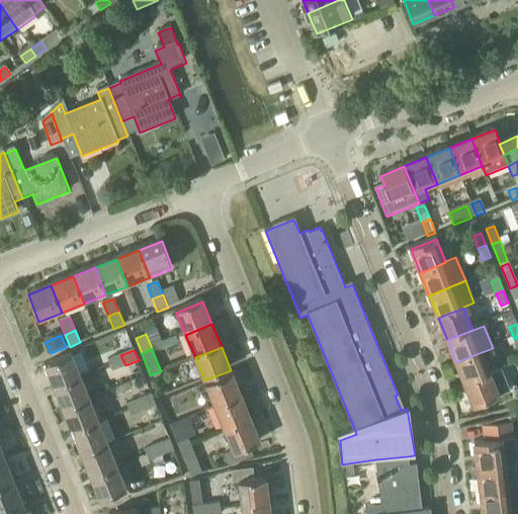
[(456,362),(465,386),(491,374),(482,352),(456,362)]
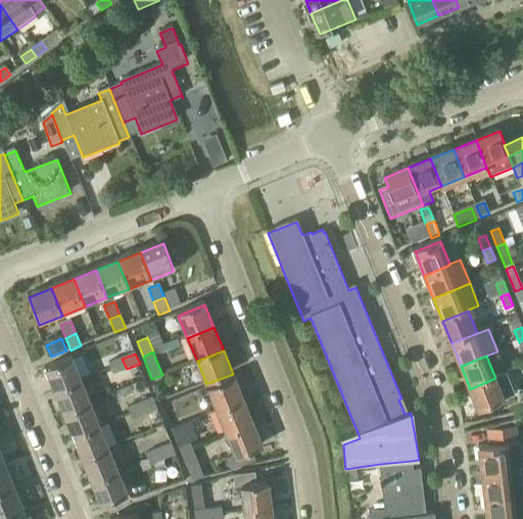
[(127,369),(122,359),(109,364),(113,375),(127,369)]
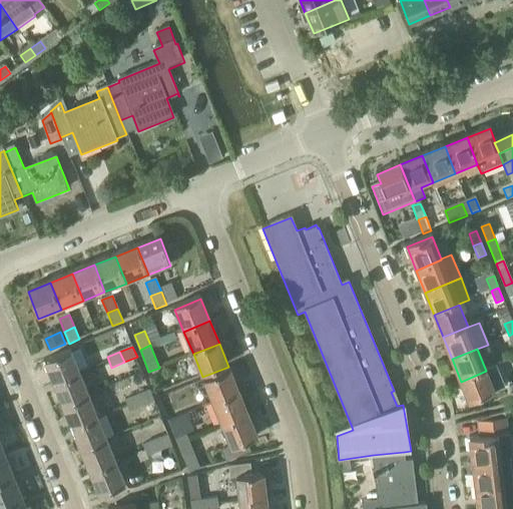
[(45,364),(54,385),(79,374),(71,353),(45,364)]
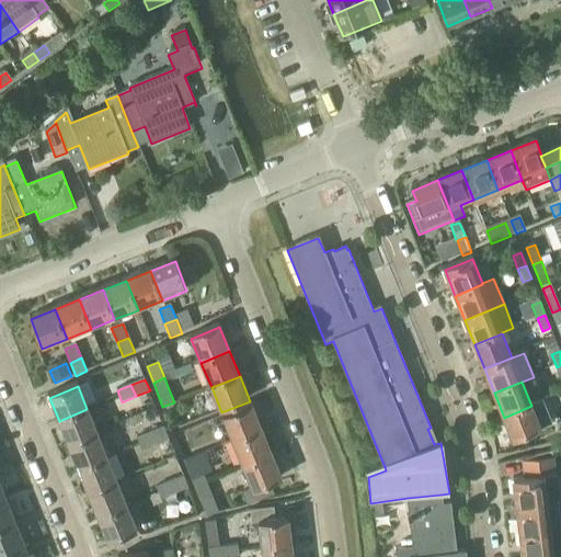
[(531,406),(504,418),(514,443),(542,431),(541,431),(553,425),(544,401),(531,406)]
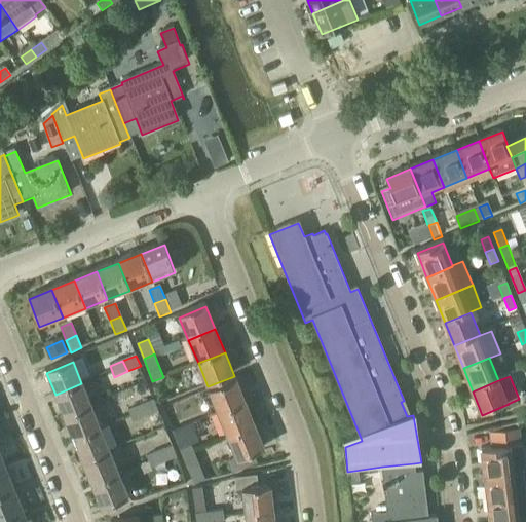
[(210,393),(219,415),(246,404),(236,381),(210,393)]
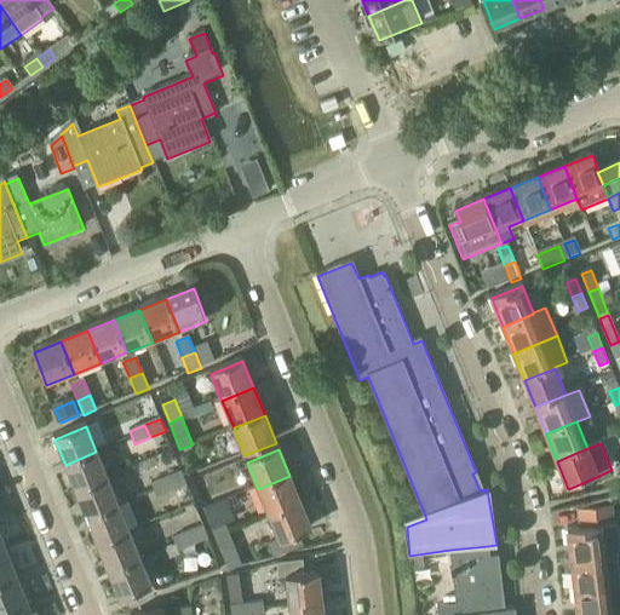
[(65,465),(76,492),(107,480),(96,452),(65,465)]
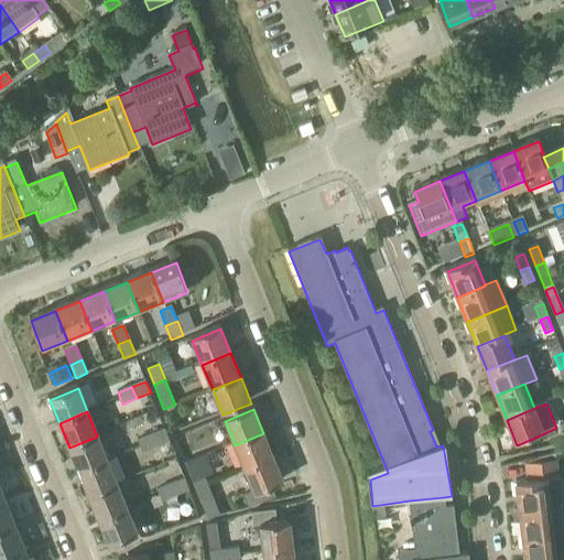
[(165,431),(151,437),(155,448),(170,442),(165,431)]
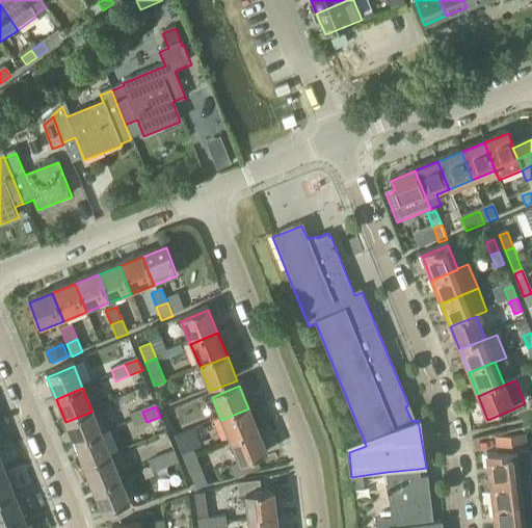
[(221,420),(231,443),(258,431),(248,408),(221,420)]
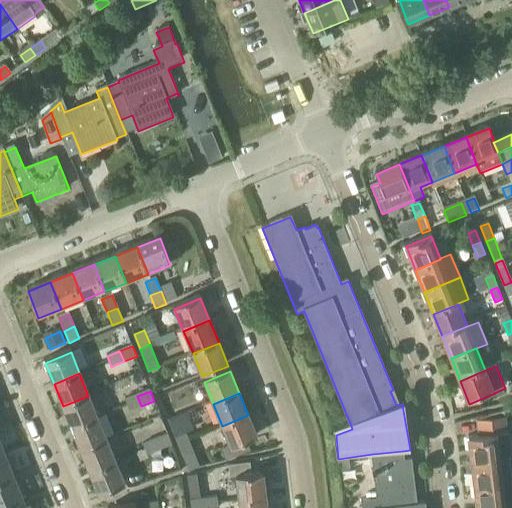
[(63,406),(72,429),(98,418),(88,396),(63,406)]
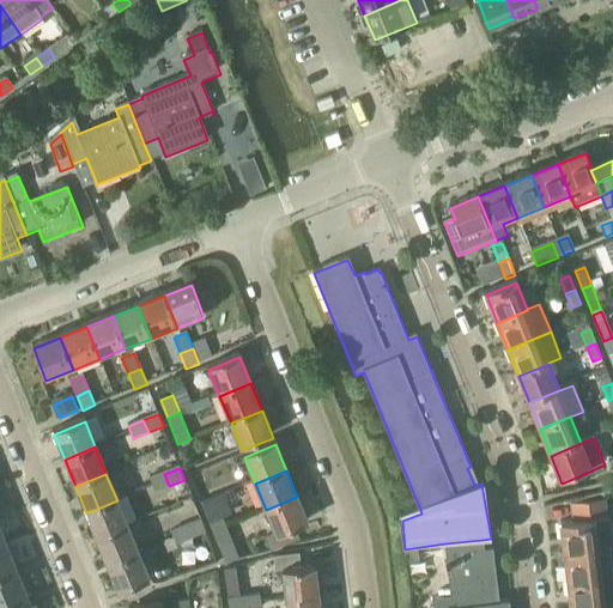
[(169,486),(164,474),(149,480),(155,492),(169,486)]
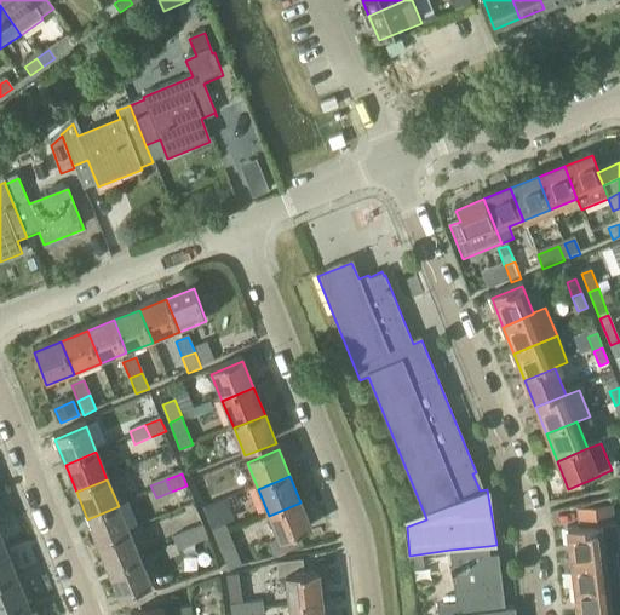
[(205,511),(216,538),(229,532),(227,526),(235,522),(227,501),(205,511)]
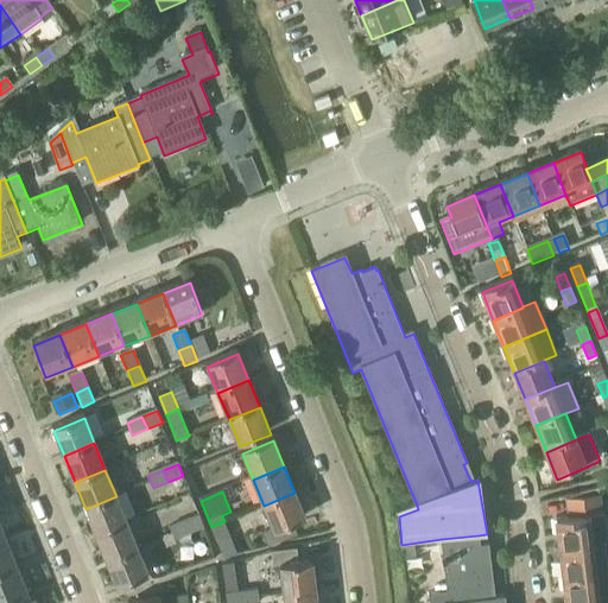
[(295,493),(264,506),(274,532),(264,537),(270,548),(297,538),(292,526),(305,521),(295,493)]
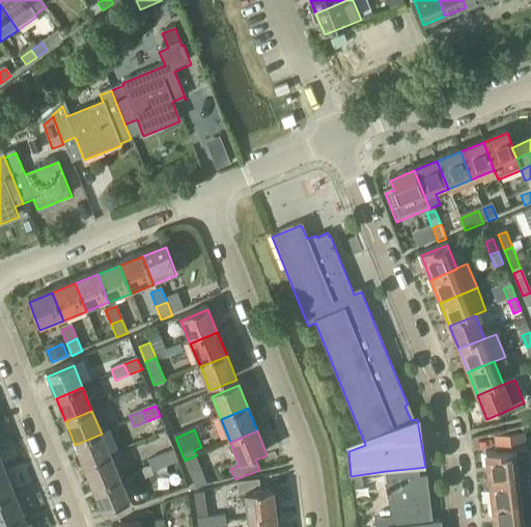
[(75,445),(84,468),(111,458),(102,434),(75,445)]
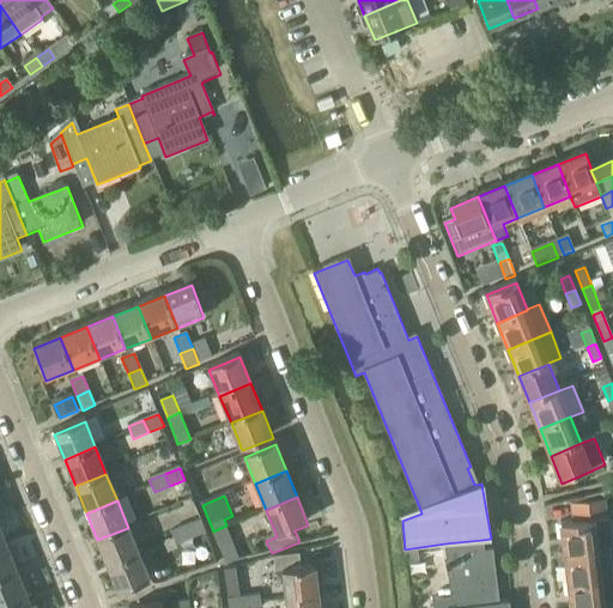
[(562,527),(565,557),(599,553),(612,551),(610,522),(607,522),(605,504),(569,509),(571,526),(562,527)]
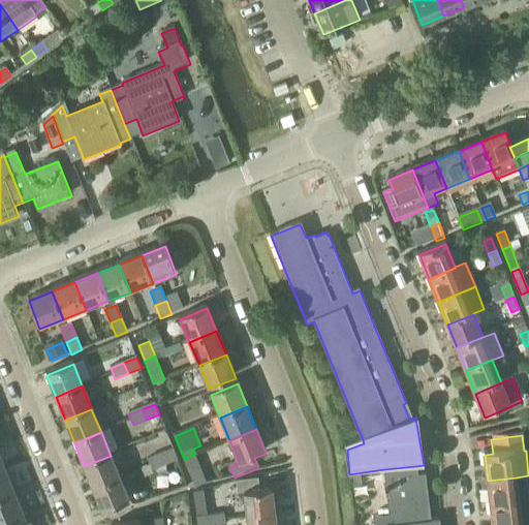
[(174,451),(160,456),(164,466),(178,461),(174,451)]
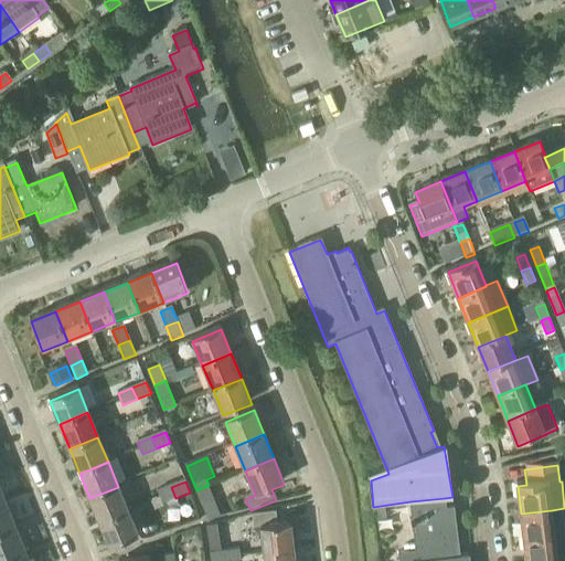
[(209,485),(196,490),(203,506),(215,501),(209,485)]
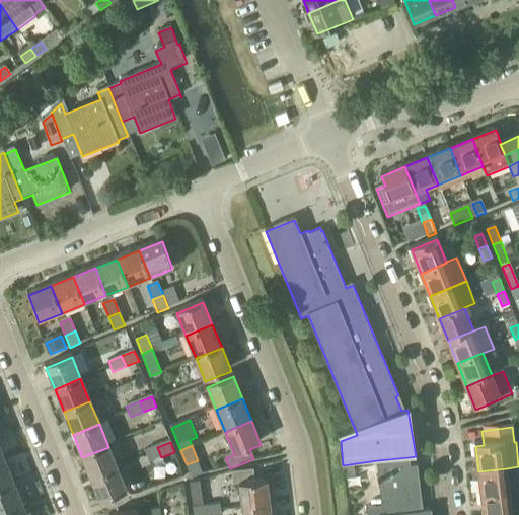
[(82,457),(91,480),(118,469),(108,447),(82,457)]
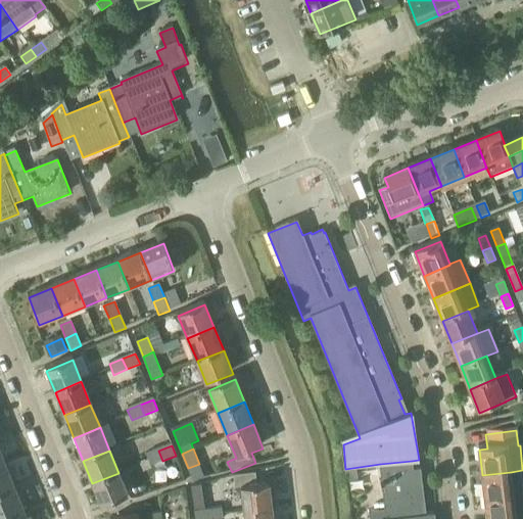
[(162,461),(158,451),(145,456),(149,466),(162,461)]
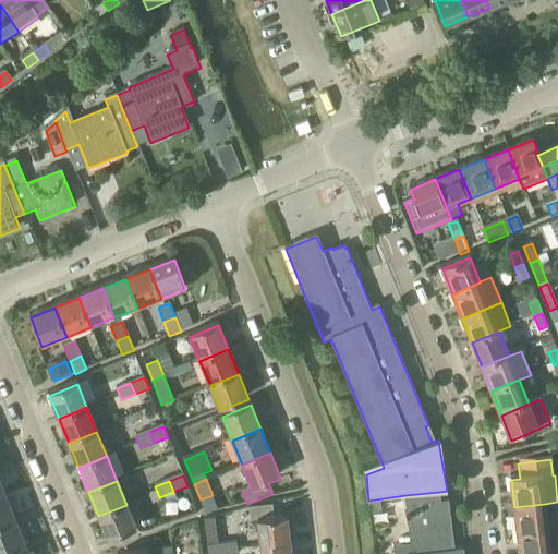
[(439,492),(405,495),(411,545),(395,548),(395,553),(463,553),(463,550),(456,551),(449,502),(440,503),(439,492)]
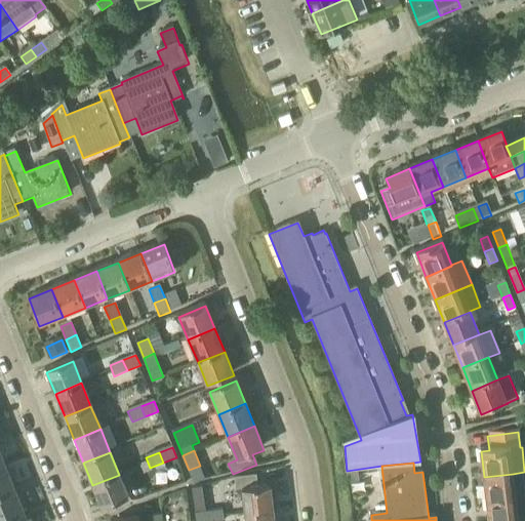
[(0,469),(0,494),(13,489),(4,468),(0,469)]
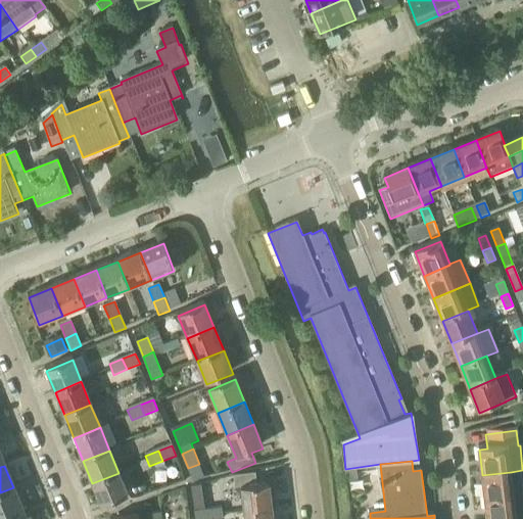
[(357,468),(346,469),(348,481),(358,479),(357,468)]
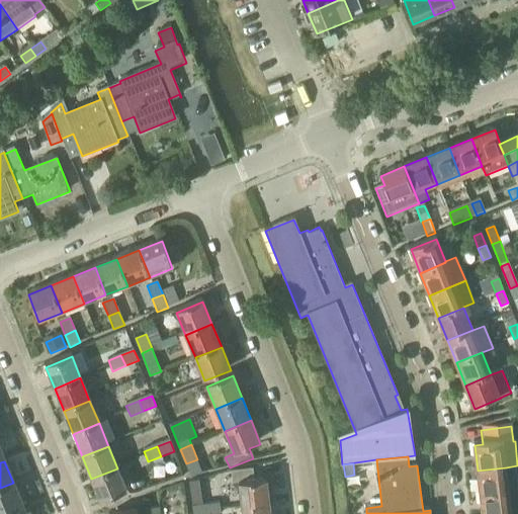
[(478,470),(481,494),(509,491),(506,467),(478,470)]
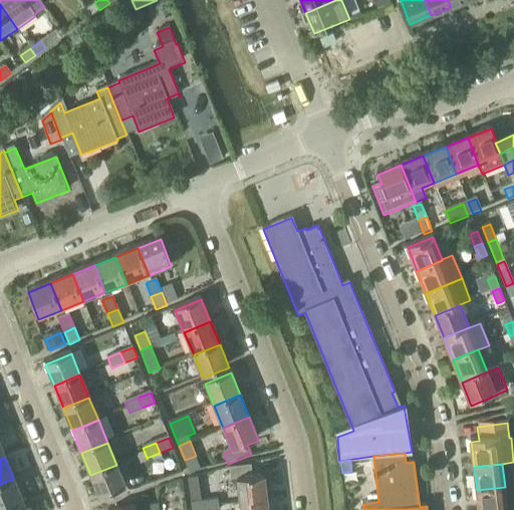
[(116,465),(90,475),(99,498),(125,488),(116,465)]
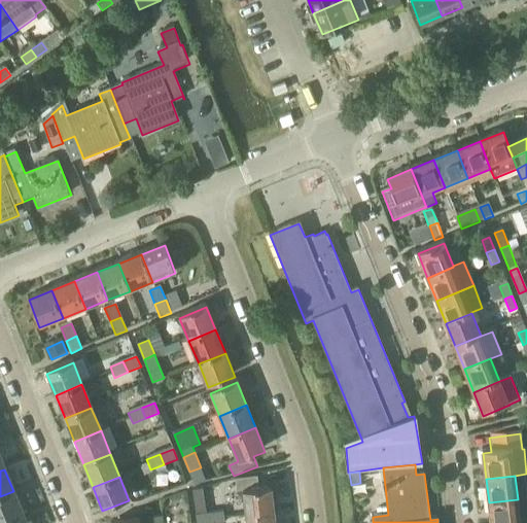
[(243,492),(246,517),(275,514),(272,489),(259,490),(258,479),(236,482),(237,493),(243,492)]
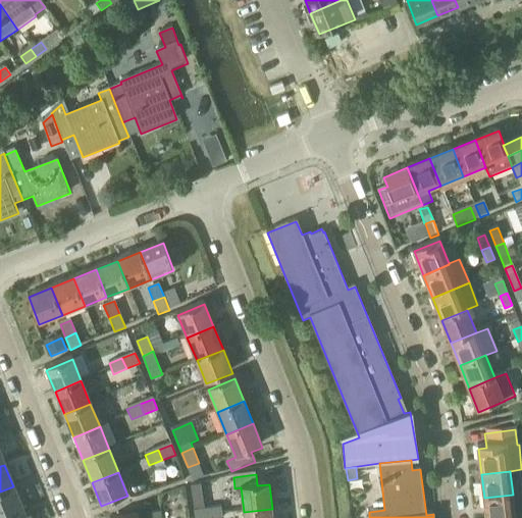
[(0,491),(0,517),(2,517),(22,509),(13,486),(0,491)]
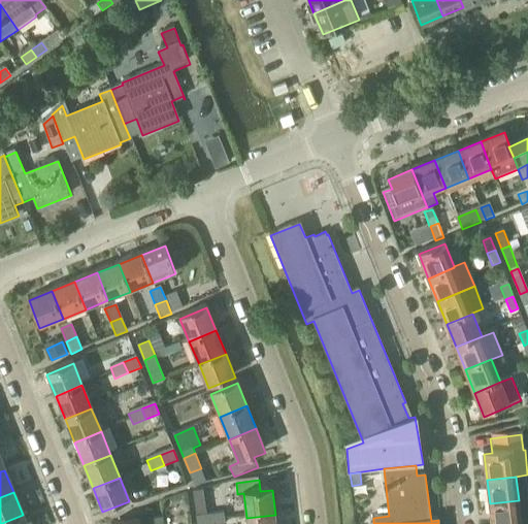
[(490,503),(492,523),(527,523),(527,498),(519,500),(490,503)]
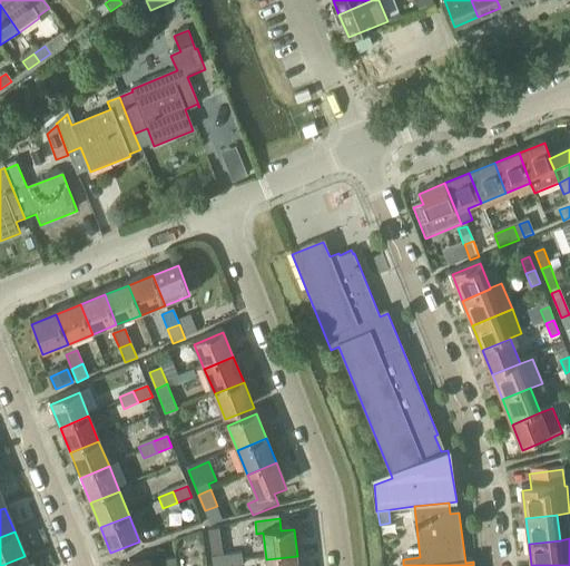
[(28,565),(25,556),(2,565),(28,565)]
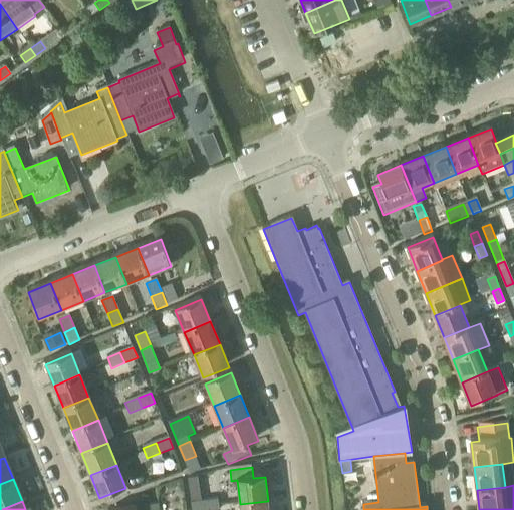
[(183,509),(182,501),(148,504),(149,509),(183,509)]
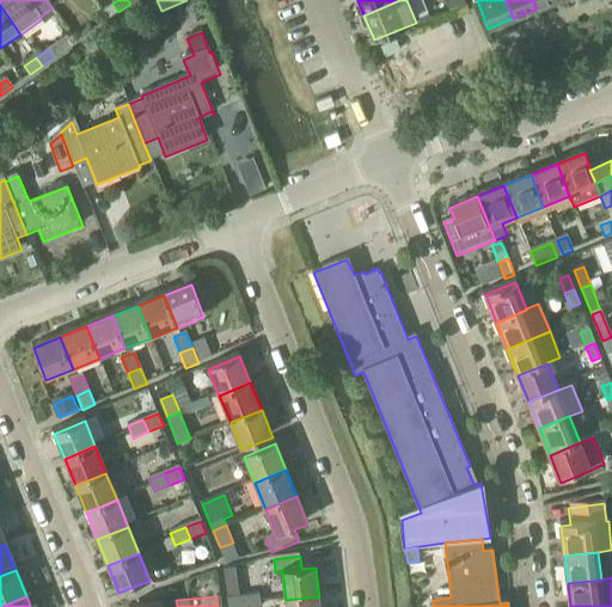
[(262,596),(245,598),(246,606),(263,606),(262,596)]
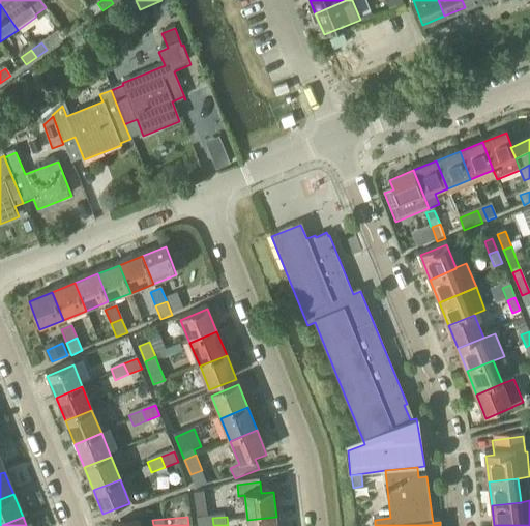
[(247,520),(248,525),(277,525),(276,517),(247,520)]
